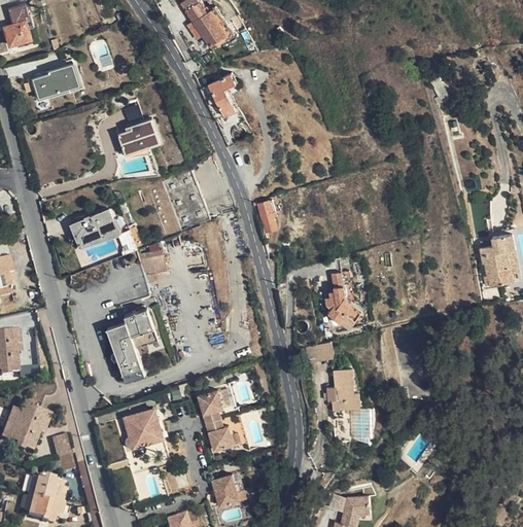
[(183,0),(178,4),(190,23),(200,35),(210,50),(231,36),(212,8),(206,12),(198,1),(197,2),(195,0),(183,0)]
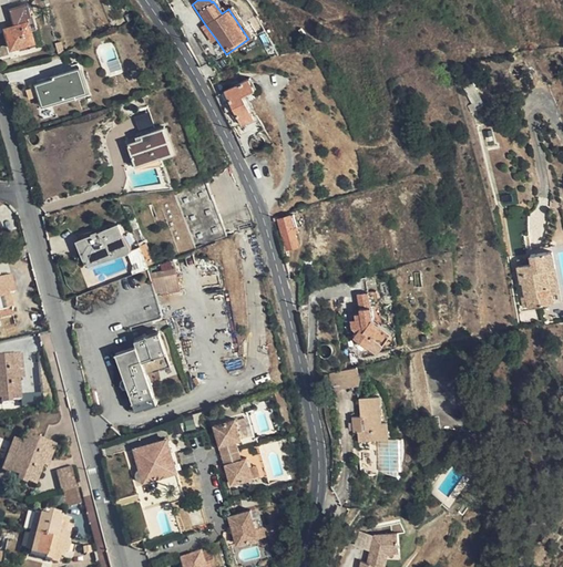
[(28,17),(24,4),(8,9),(12,27),(2,29),(8,49),(31,42),(28,31),(26,22),(31,21),(30,16),(28,17)]
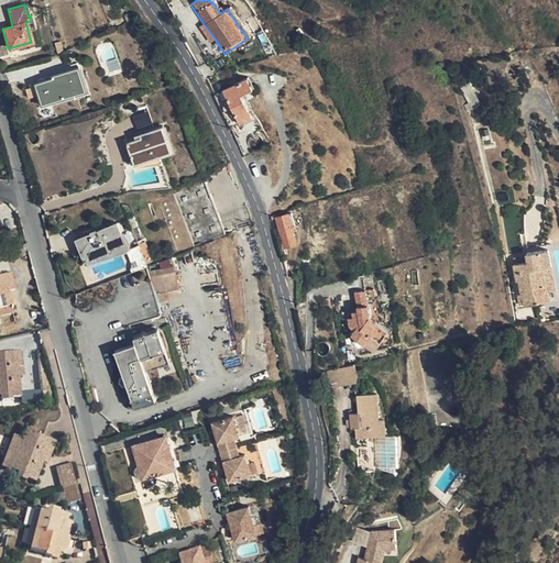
[(207,42),(214,37),(204,24),(198,28),(207,42)]
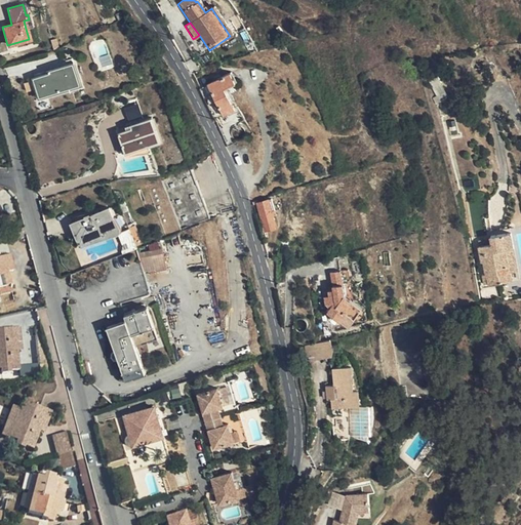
[(43,95),(67,88),(66,85),(76,82),(70,64),(46,71),(47,74),(32,78),(36,91),(41,89),(43,95)]
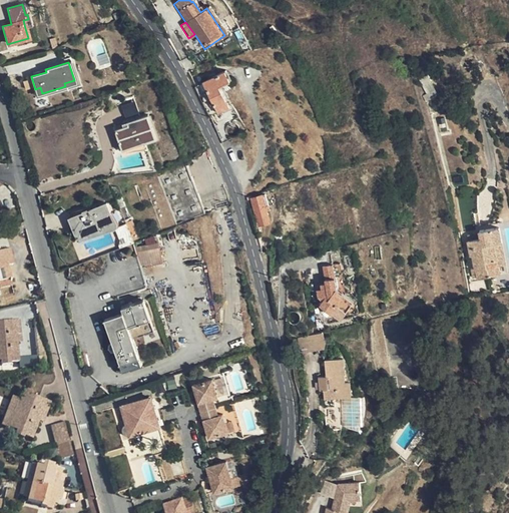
[(216,87),(219,86),(227,82),(222,72),(191,88),(205,117),(226,106),(222,98),(216,87)]
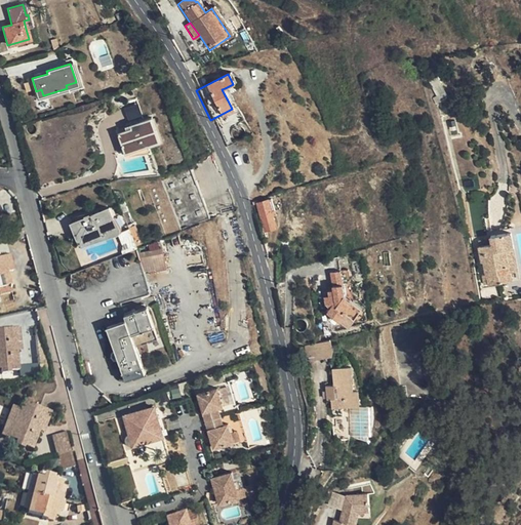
[(230,99),(225,88),(222,89),(228,101),(230,99)]
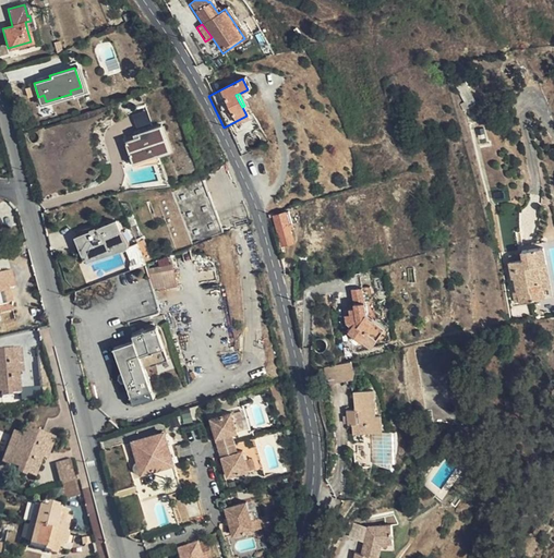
[(124,143),(131,162),(167,150),(158,126),(131,136),(132,140),(124,143)]
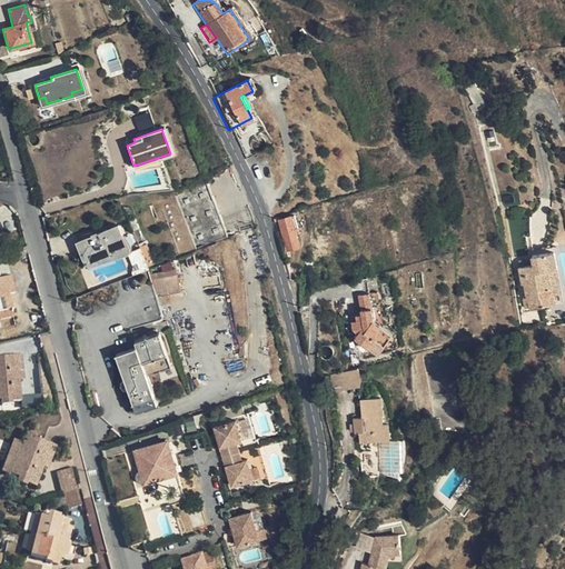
[(187,248),(224,235),(206,183),(164,198),(168,211),(177,208),(186,232),(182,233),(187,248)]
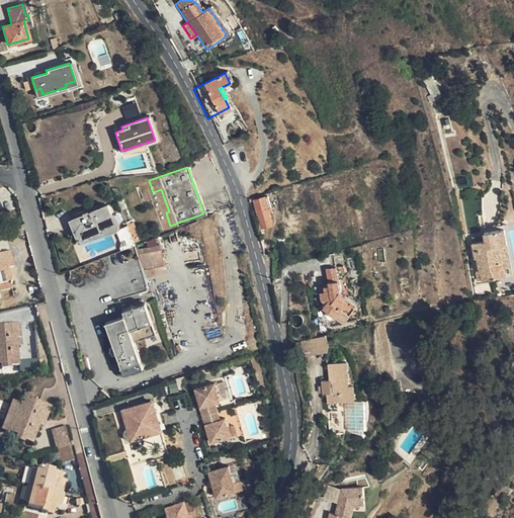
[(268,211),(264,196),(251,200),(259,227),(268,225),(265,213),(268,211)]
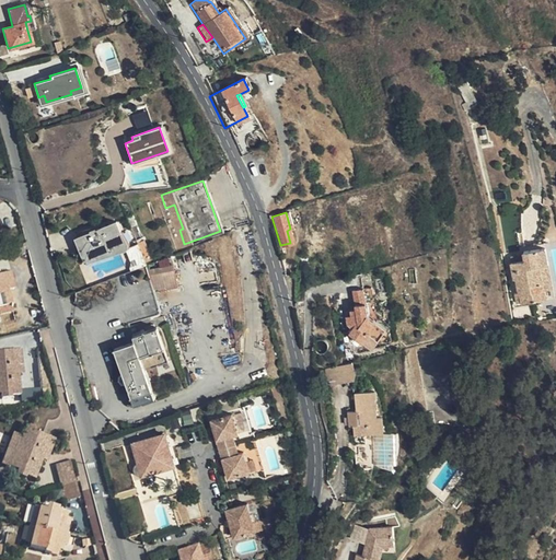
[(124,218),(127,228),(132,225),(129,216),(124,218)]
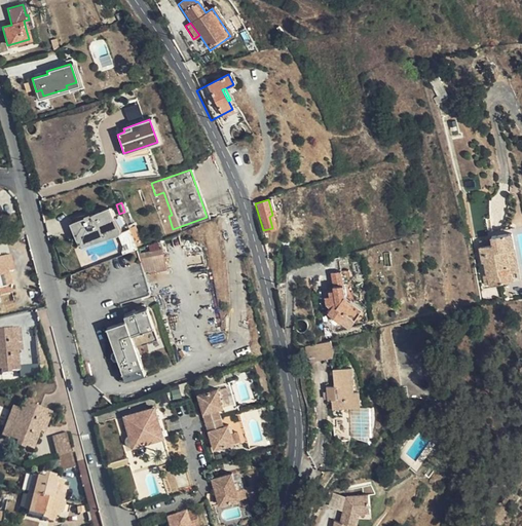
[(107,209),(69,224),(77,246),(115,230),(107,209)]
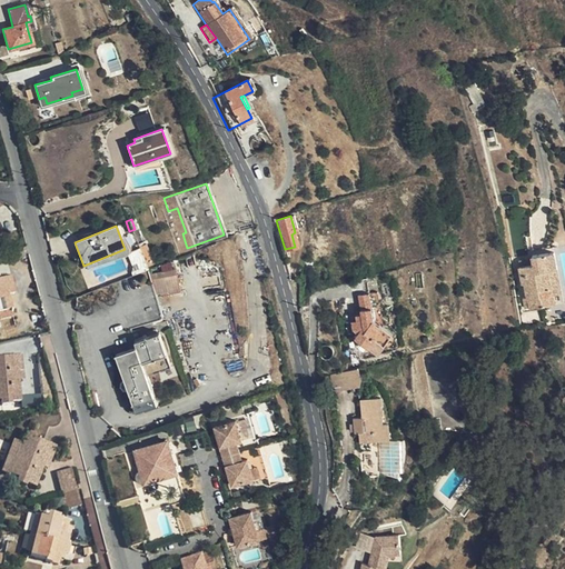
[(517,268),(521,282),(523,281),(528,310),(554,306),(552,296),(561,295),(553,251),(529,256),(531,266),(517,268)]
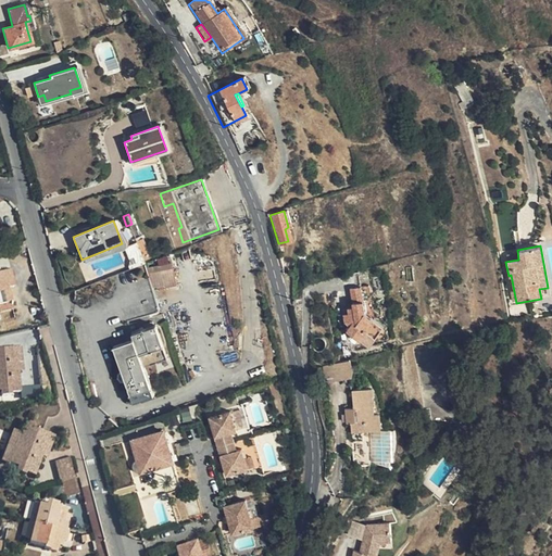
[(162,265),(140,272),(146,291),(167,285),(162,265)]
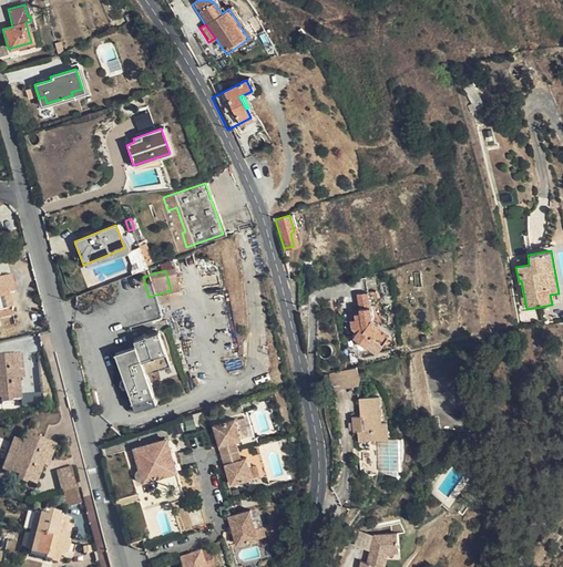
[(361,278),(364,294),(372,291),(370,276),(361,278)]
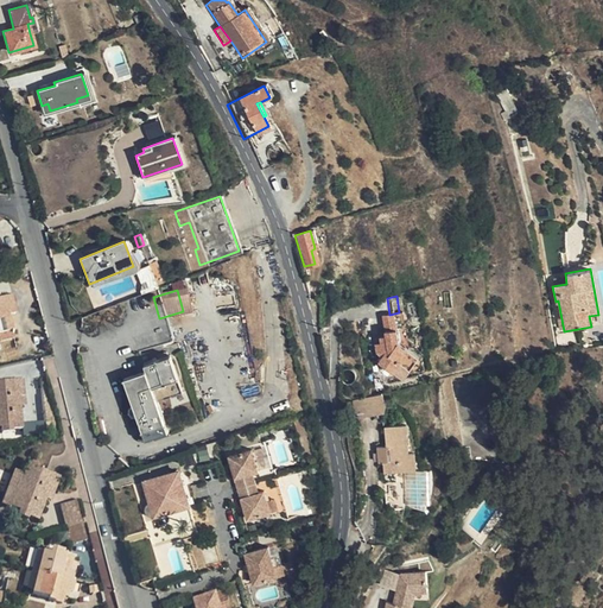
[(0,333),(6,331),(5,325),(2,316),(10,315),(5,297),(0,297),(0,333)]
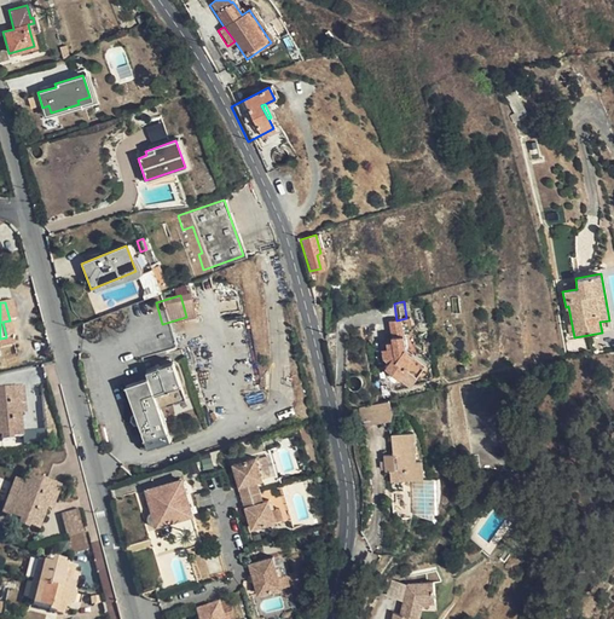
[(401,350),(400,339),(397,320),(386,322),(389,342),(382,345),(383,351),(378,351),(380,358),(387,364),(382,370),(397,380),(404,369),(415,376),(422,364),(401,350)]
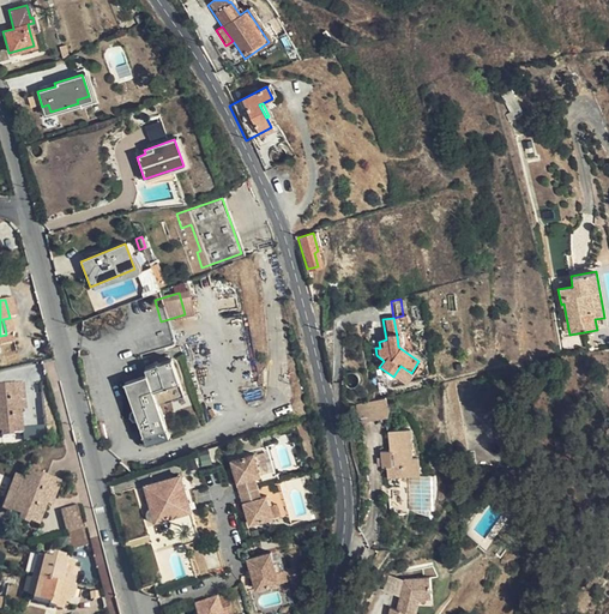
[(144,375),(121,384),(143,444),(166,435),(155,405),(180,397),(167,360),(143,368),(144,375)]
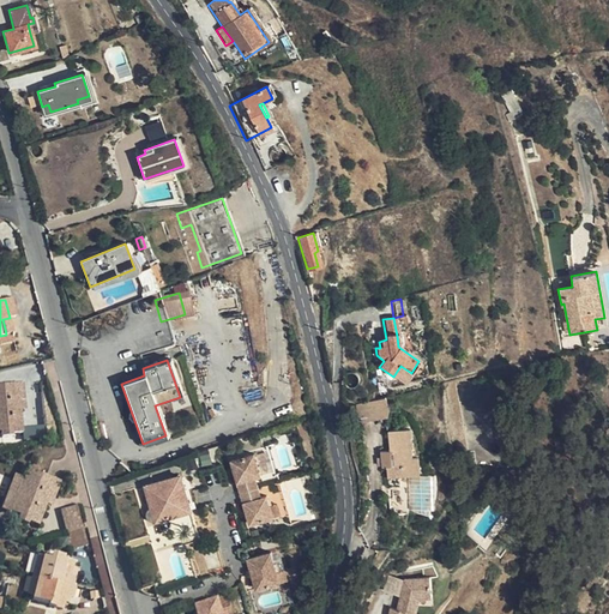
[(16,384),(0,386),(0,438),(6,437),(6,434),(16,433),(13,411),(19,410),(16,384)]
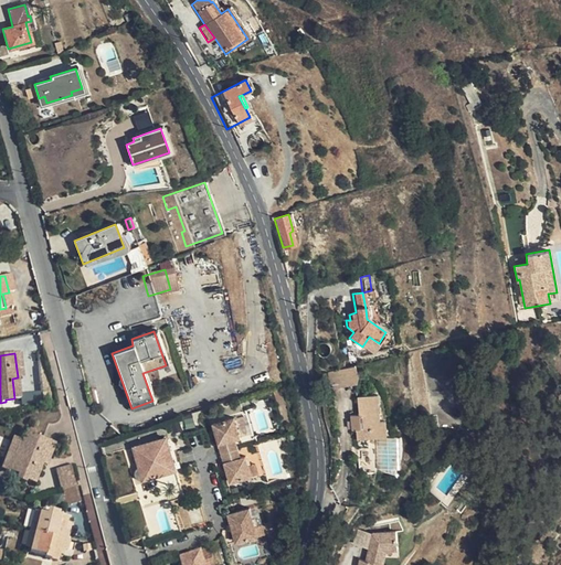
[(328,387),(357,384),(355,366),(326,370),(328,387)]
